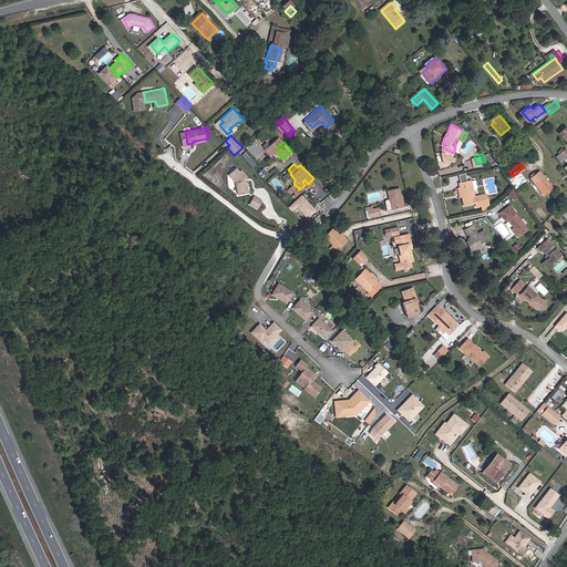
[(250,192),(247,179),(246,181),(245,177),(247,177),(248,175),(244,169),(241,172),(238,167),(230,174),(238,182),(241,194),(250,192)]
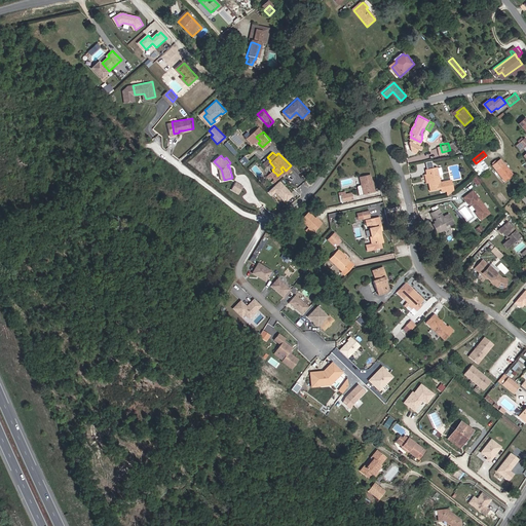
[(485,159),(476,166),(482,175),(491,168),(485,159)]
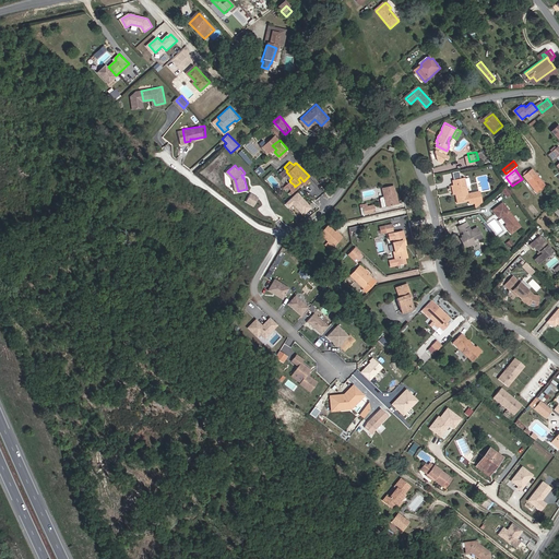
[(537,169),(527,176),(540,194),(549,188),(537,169)]
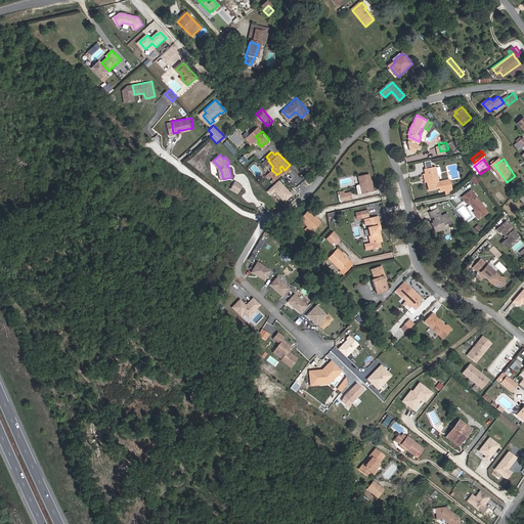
[(429,188),(439,186),(440,189),(445,188),(451,187),(450,184),(449,178),(438,180),(435,165),(425,167),(426,172),(427,178),(429,177),(429,179),(428,179),(429,188)]
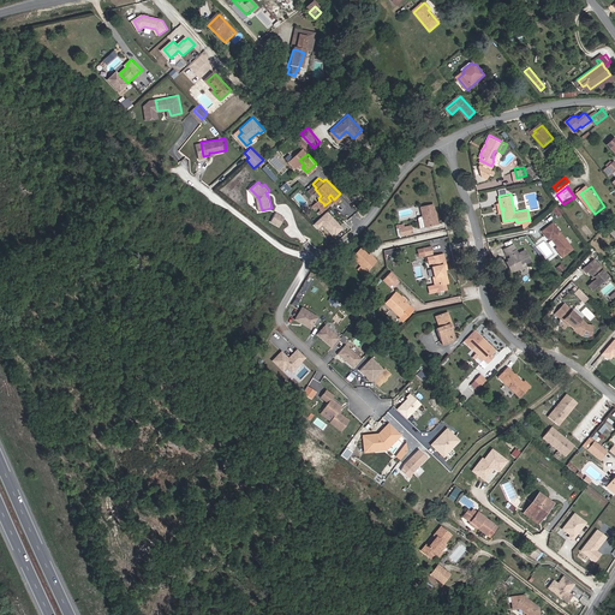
[(433,202),(421,204),(424,226),(437,224),(436,218),(433,202)]
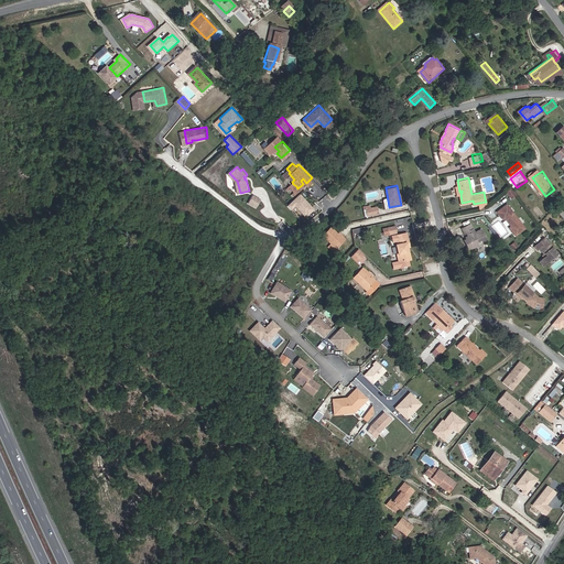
[(511,188),(507,192),(511,198),(516,195),(511,188)]
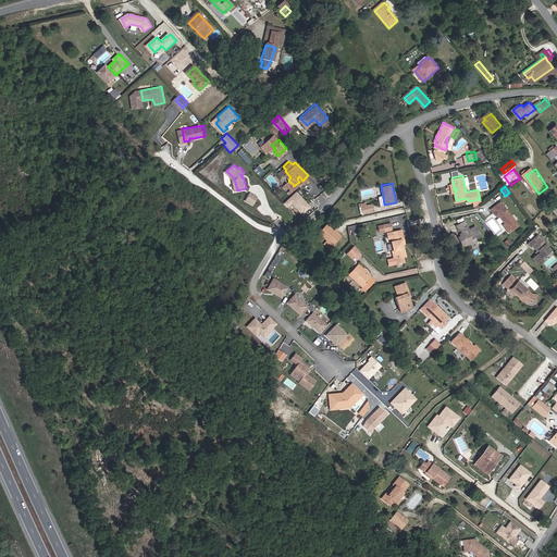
[(298,219),(311,207),(297,190),(284,201),(298,219)]
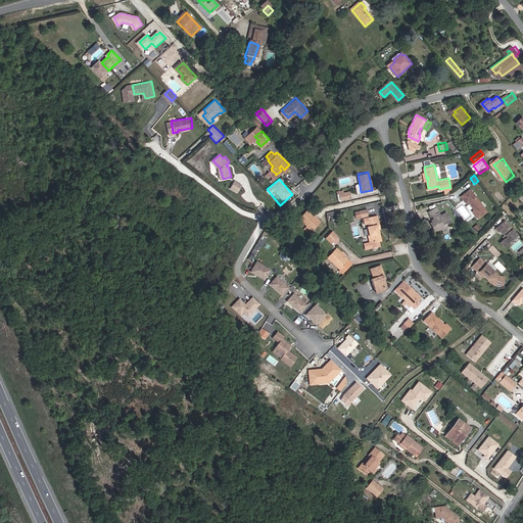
[(243,184),(236,180),(232,187),(239,191),(243,184)]
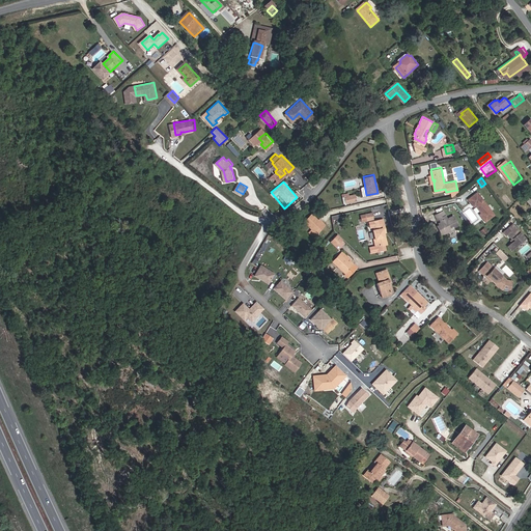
[(477,190),(469,197),(474,204),(475,203),(480,211),(479,212),(485,219),(494,213),(483,197),(477,190)]
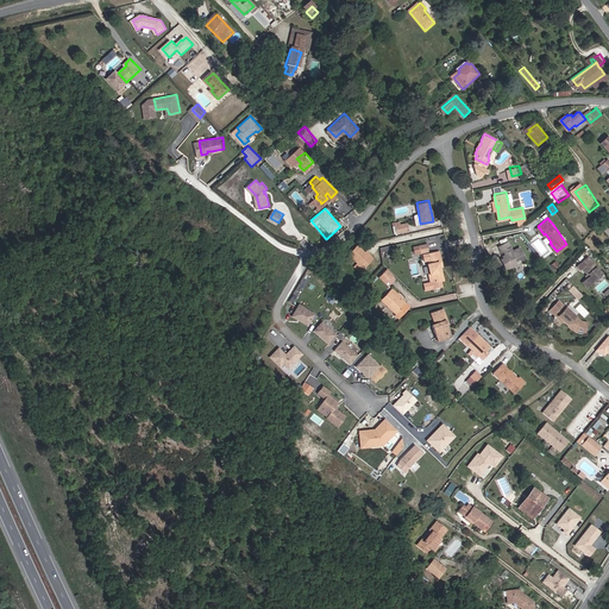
[(529,242),(522,232),(513,233),(514,236),(521,234),(528,243),(529,242)]
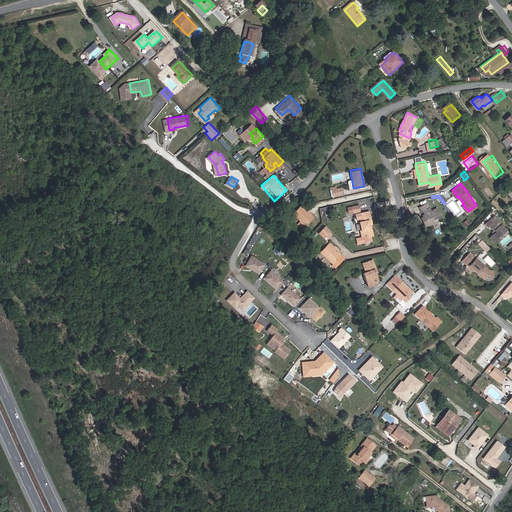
[(429,211),(428,209),(427,203),(421,205),(419,206),(421,211),(422,210),(423,214),(422,216),(419,217),(421,224),(424,226),(429,224),(431,220),(433,219),(436,220),(439,219),(436,209),(429,211)]
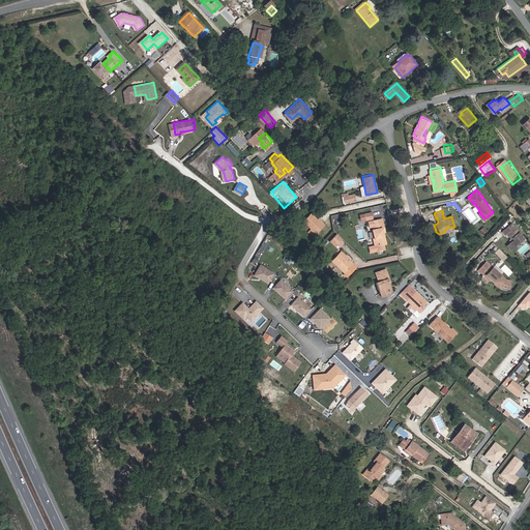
[(371,211),(364,213),(365,219),(373,218),(371,211)]
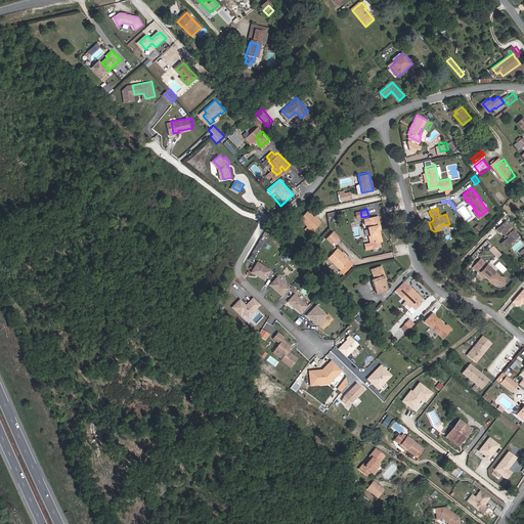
[(321,222),(309,211),(302,218),(310,226),(307,228),(313,234),(316,231),(314,229),(321,222)]
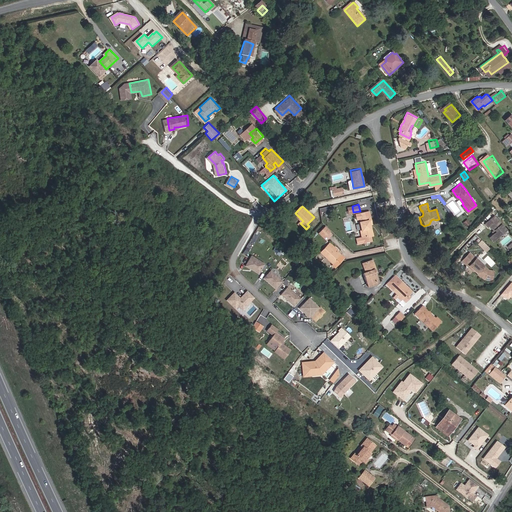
[(330,213),(329,206),(319,208),(321,215),(330,213)]
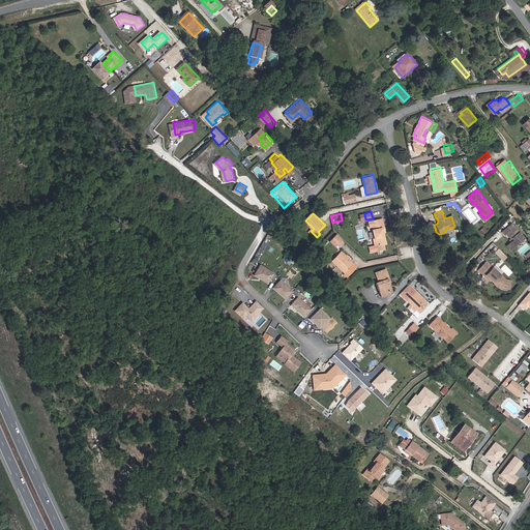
[(375,244),(383,243),(382,236),(383,236),(381,227),(383,227),(383,223),(373,225),(374,229),(372,229),(374,237),(373,238),(375,244)]
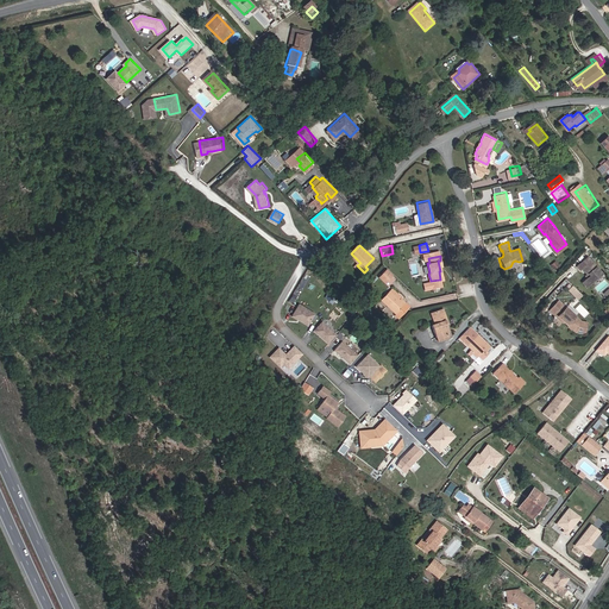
[(594,280),(590,282),(588,284),(592,289),(608,275),(594,258),(579,270),(583,274),(584,272),(590,278),(591,278),(594,280)]
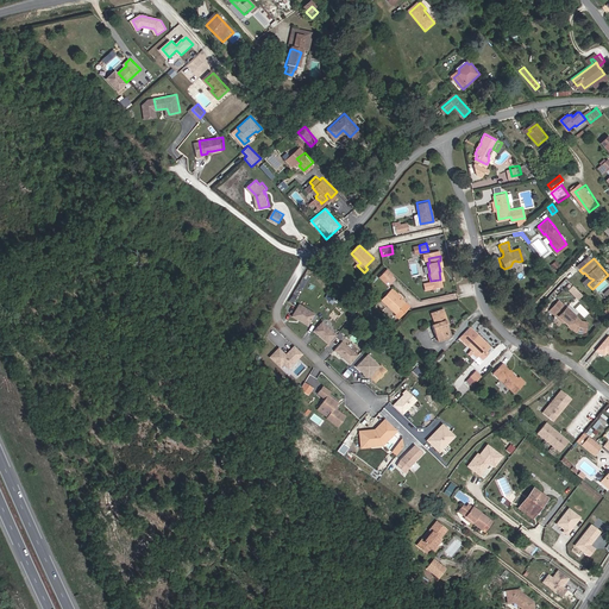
[(596,287),(600,292),(608,284),(607,280),(596,287)]
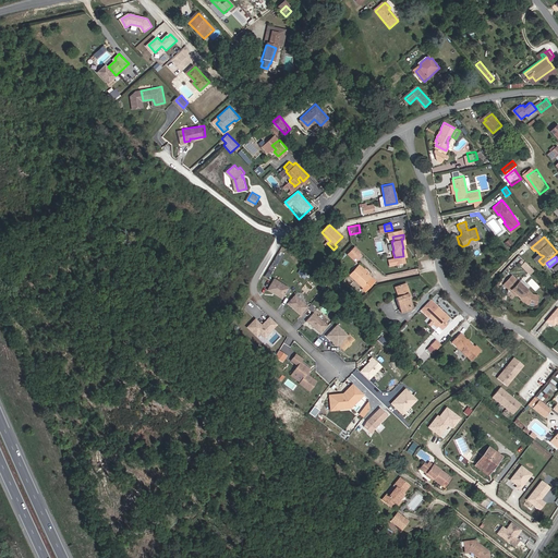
[(520,265),(529,273),(532,269),(524,261),(520,265)]
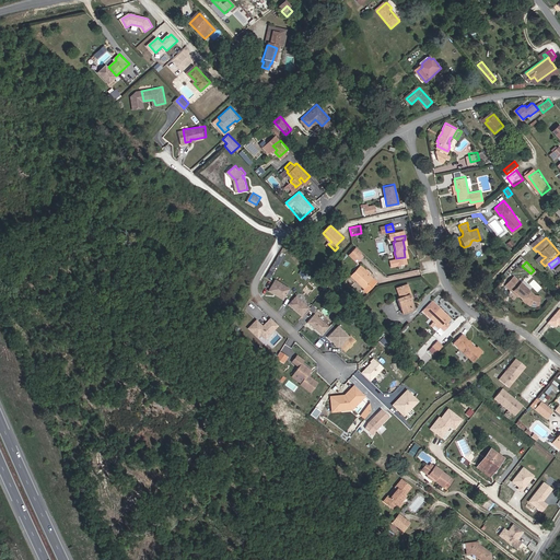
[(363,263),(360,265),(369,273),(371,272),(372,271),(363,263)]
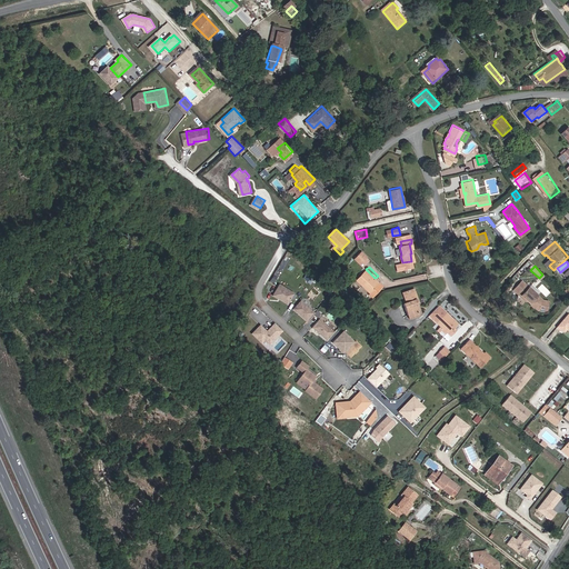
[(376,286),(380,281),(377,277),(375,278),(366,269),(358,278),(371,290),(370,291),(373,295),(379,288),(376,286)]
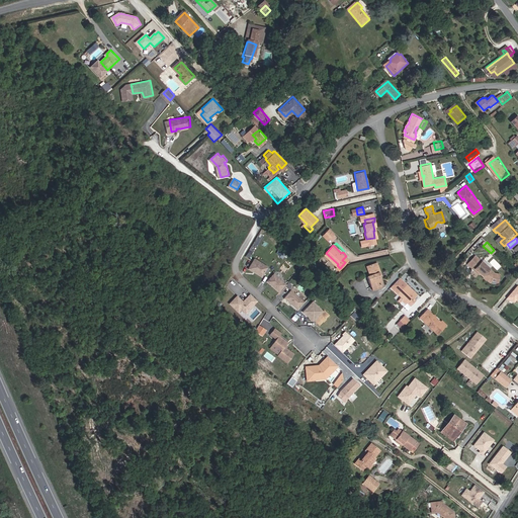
[(268,265),(255,257),(249,267),(262,275),(268,265)]
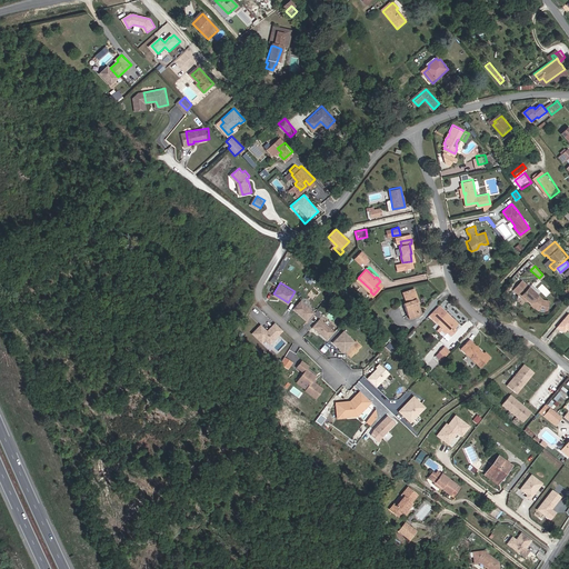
[(527,283),(518,292),(533,305),(537,309),(542,310),(546,308),(548,301),(542,299),(527,283)]
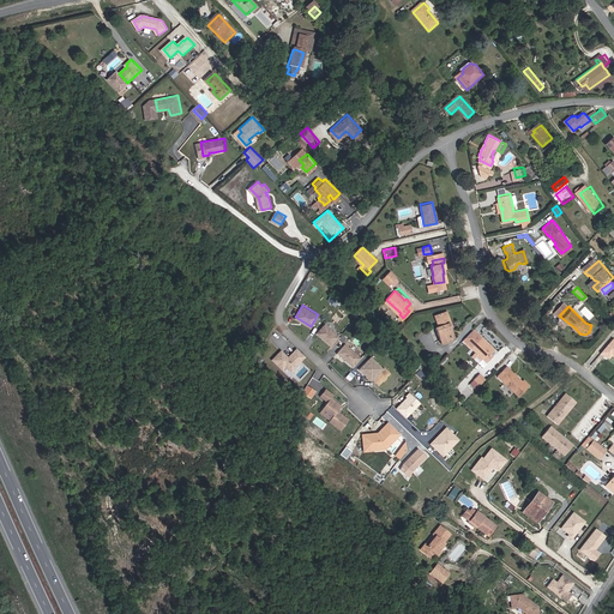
[(437,326),(441,338),(453,333),(449,321),(451,321),(447,311),(435,315),(439,326),(437,326)]
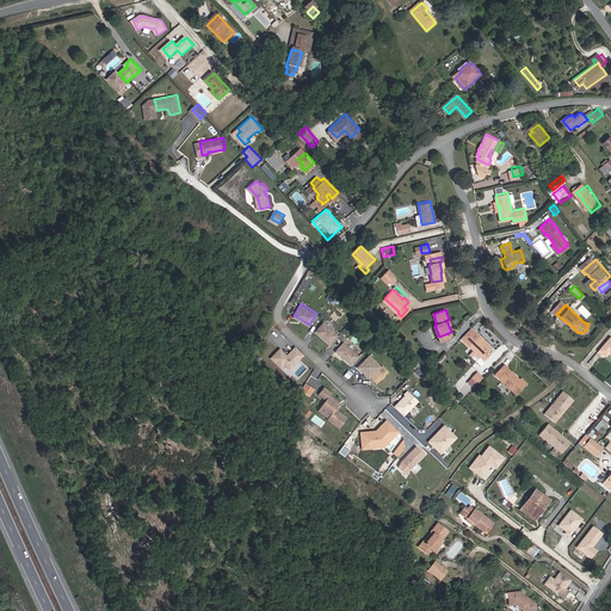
[(323,320),(315,329),(329,343),(338,333),(323,320)]
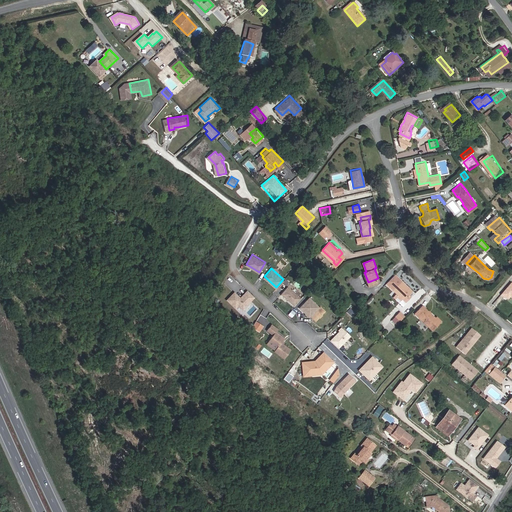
[(393,289),(397,293),(402,298),(405,301),(409,297),(407,295),(412,291),(402,281),(393,289)]
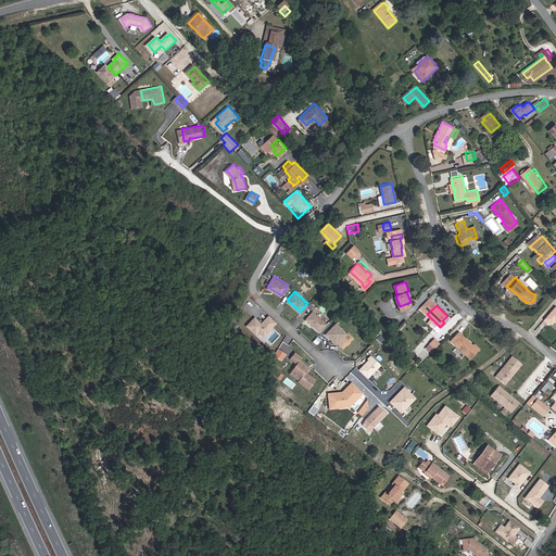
[(555,306),(554,305),(543,319),(551,326),(554,321),(555,324),(555,306)]
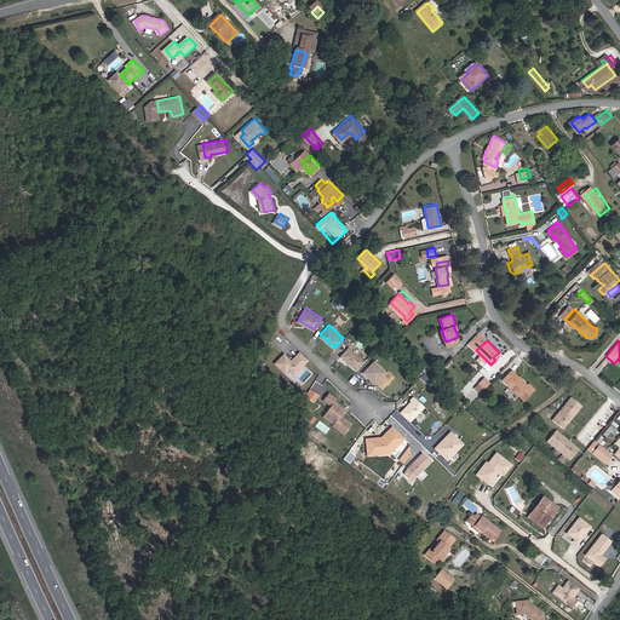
[(340,355),(356,368),(365,359),(348,345),(340,355)]
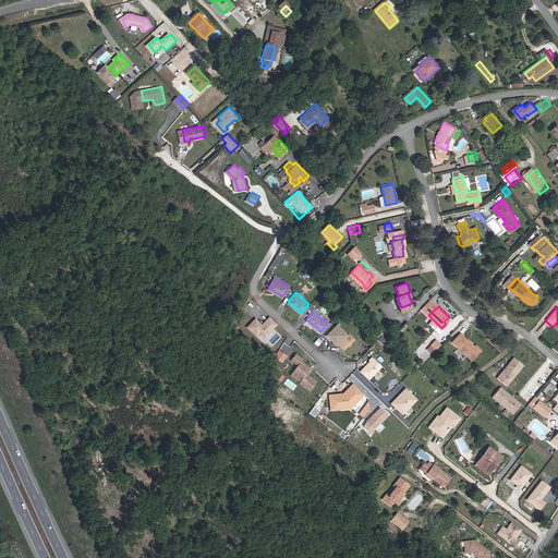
[(263,324),(255,317),(247,325),(257,334),(261,330),(265,335),(278,323),(270,315),(267,318),(268,319),(263,324)]
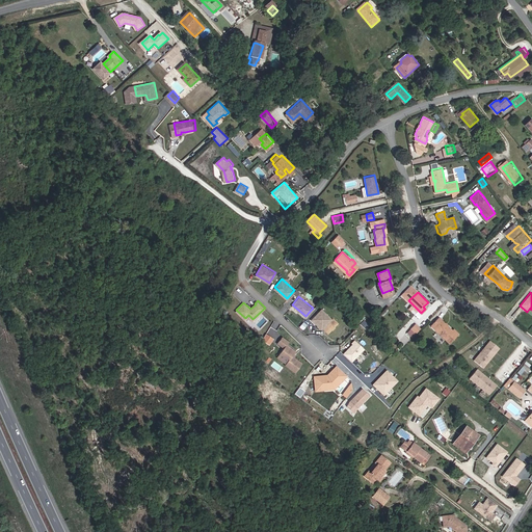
[(322,328),(331,318),(321,308),(311,318),(322,328)]
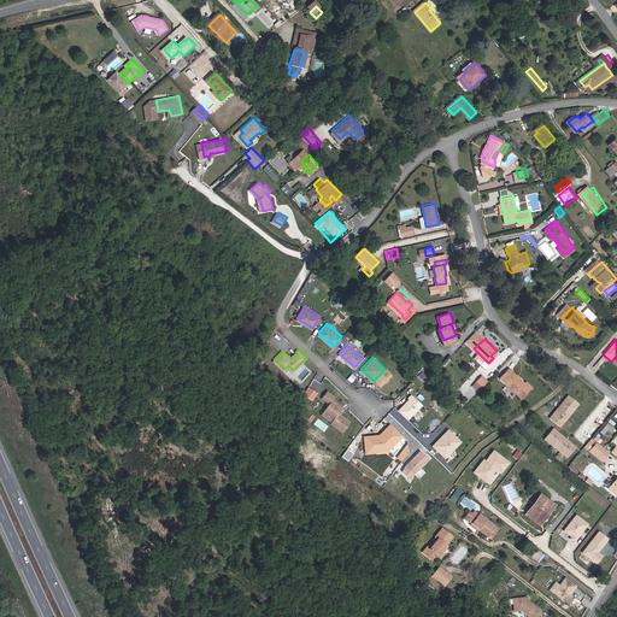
[(509,368),(500,376),(522,397),(532,386),(526,380),(523,382),(509,368)]
